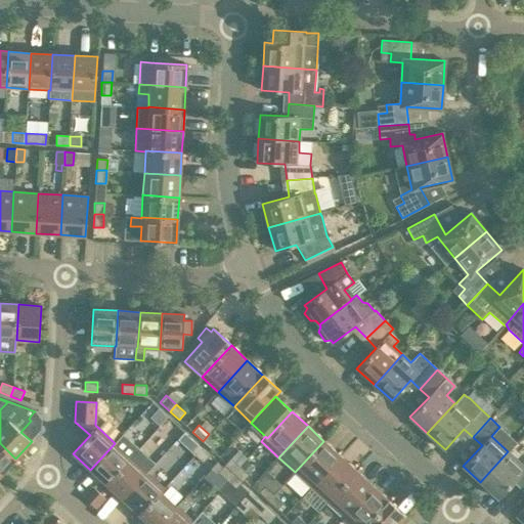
[(209,434),(203,441),(212,449),(218,442),(209,434)]
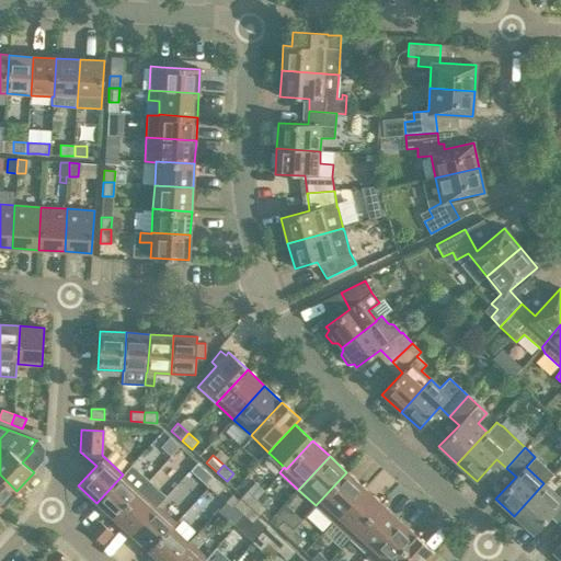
[(208,488),(215,480),(205,470),(197,478),(208,488)]
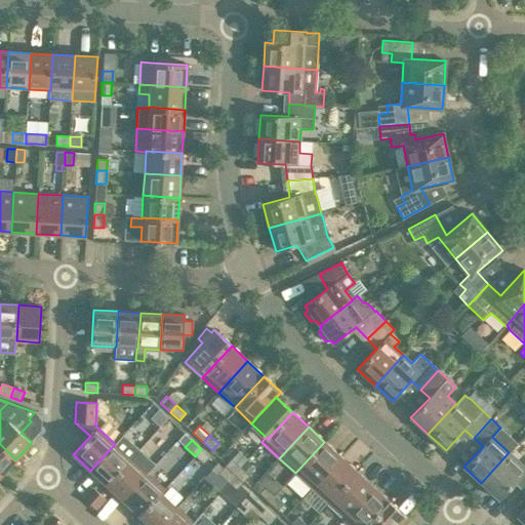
[(295,473),(311,488),(340,456),(324,442),(295,473)]
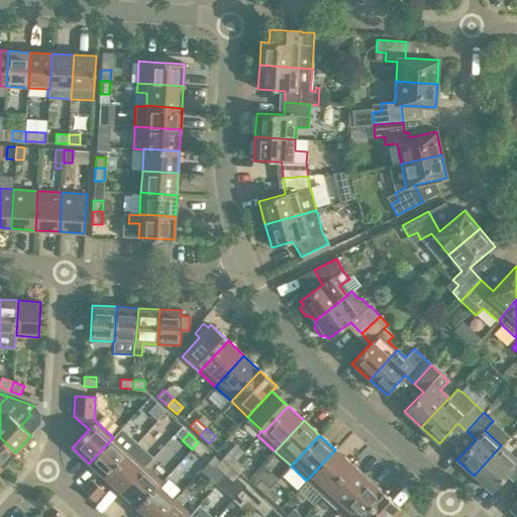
[(0,468),(1,469),(15,452),(0,437),(0,468)]
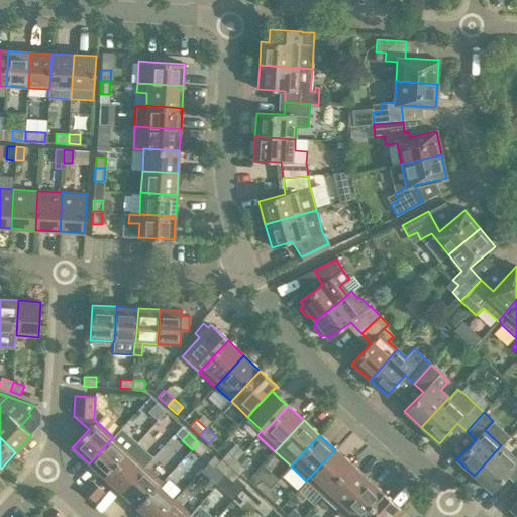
[(89,463),(105,479),(129,452),(113,437),(89,463)]
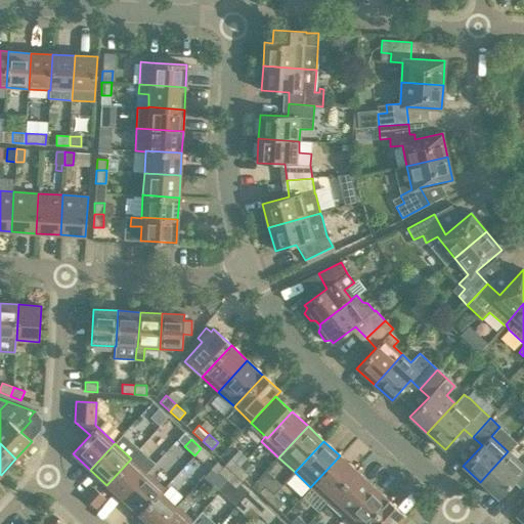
[(201,448),(194,455),(203,463),(210,455),(201,448)]
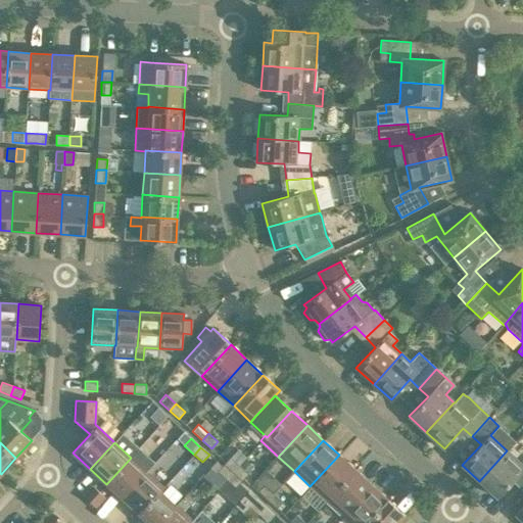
[(516,477),(522,483),(522,465),(507,450),(479,481),(497,497),(516,477)]
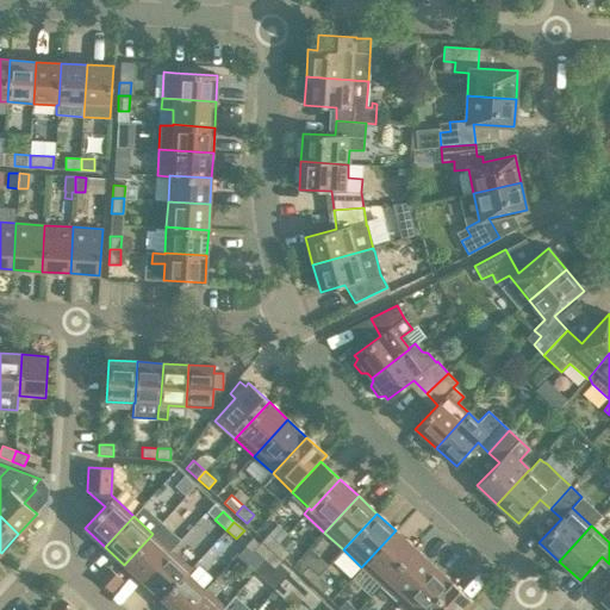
[(361,567),(380,584),(415,548),(396,530),(361,567)]
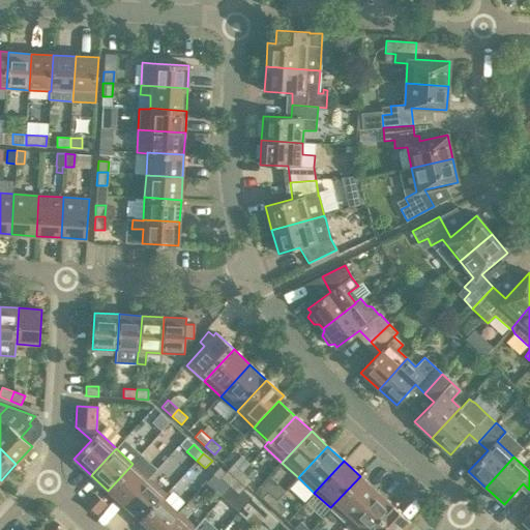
[(227,470),(236,479),(243,472),(233,463),(227,470)]
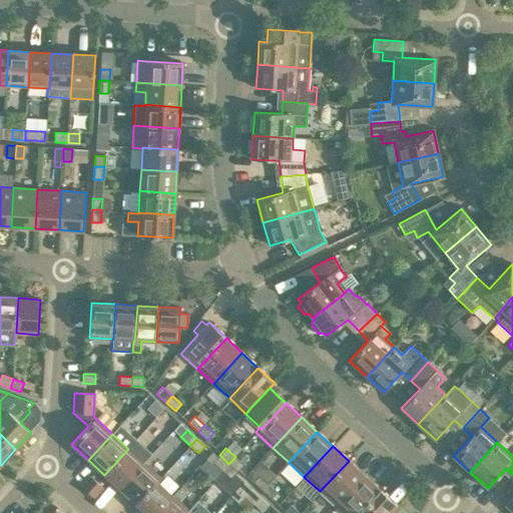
[(104,475),(120,489),(144,463),(128,449),(104,475)]
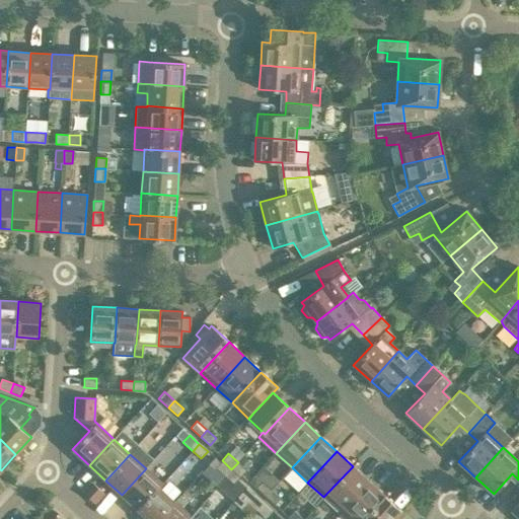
[(210,462),(227,478),(233,471),(231,469),(222,460),(220,463),(214,458),(210,462)]
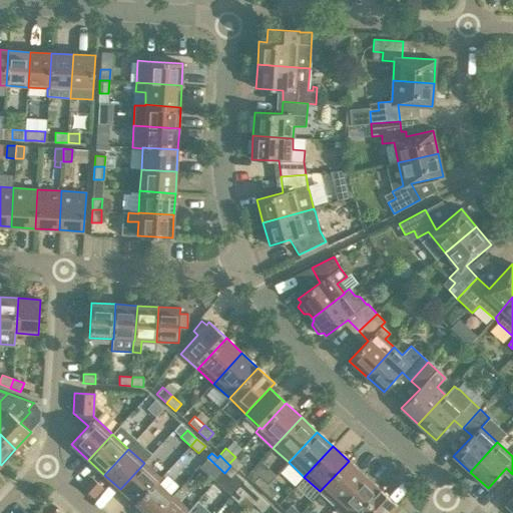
[(228,464),(230,466),(237,471),(243,465),(235,457),(228,464)]
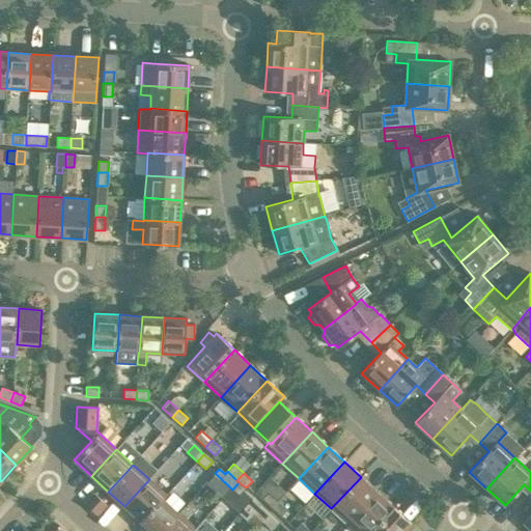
[(331,508),(347,524),(378,493),(361,477),(331,508)]
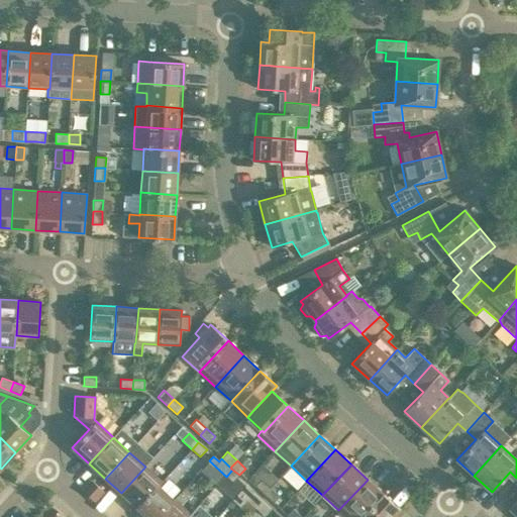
[(121,493),(136,507),(137,508),(159,485),(159,486),(162,482),(145,467),(121,493)]
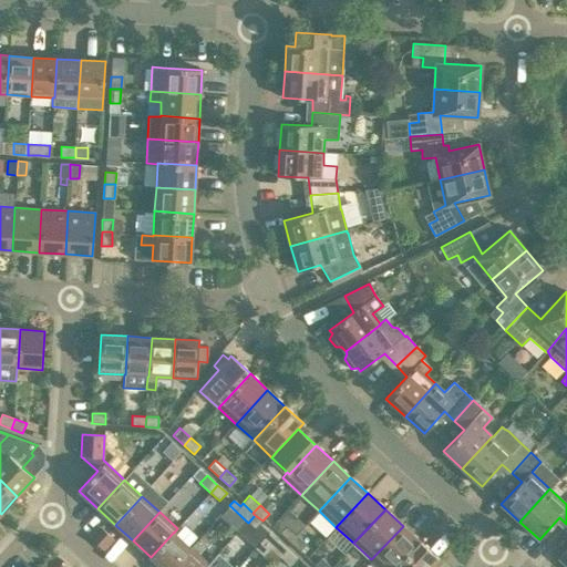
[(255,515),(248,523),(255,529),(263,521),(255,515)]
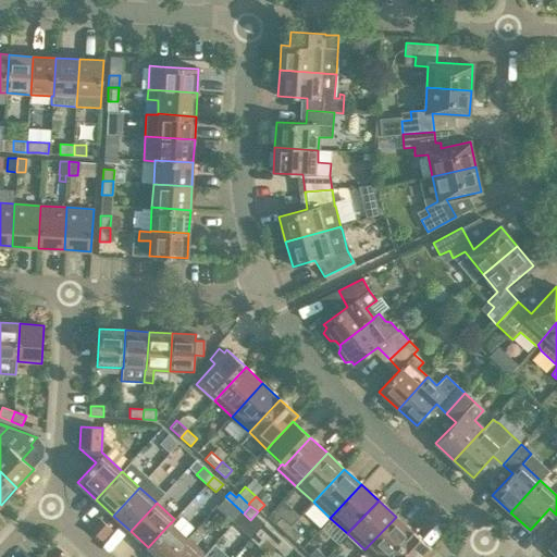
[(285,533),(292,525),(281,516),(274,523),(285,533)]
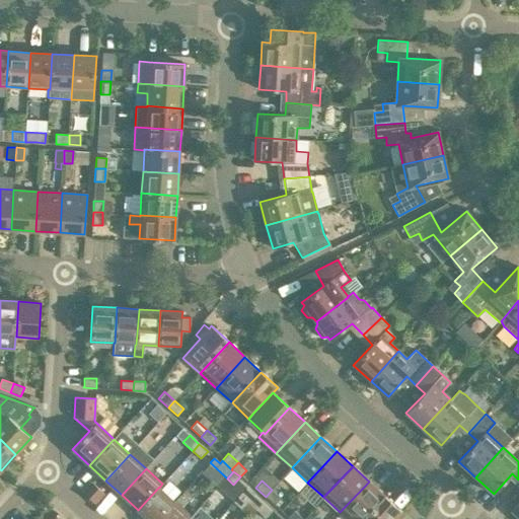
[(363,518),(384,496),(369,482),(340,512),(347,518),(363,518)]
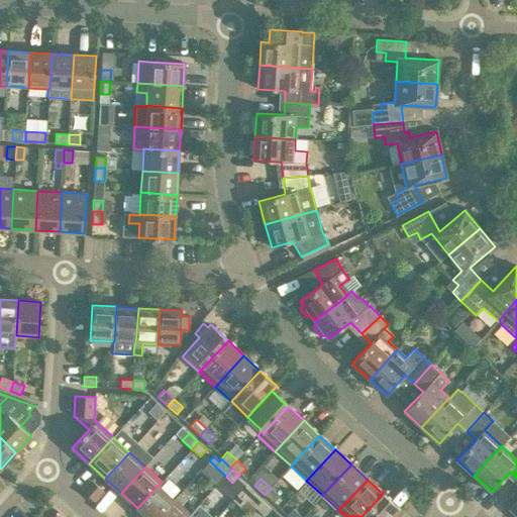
[(82,491),(89,497),(98,487),(91,481),(82,491)]
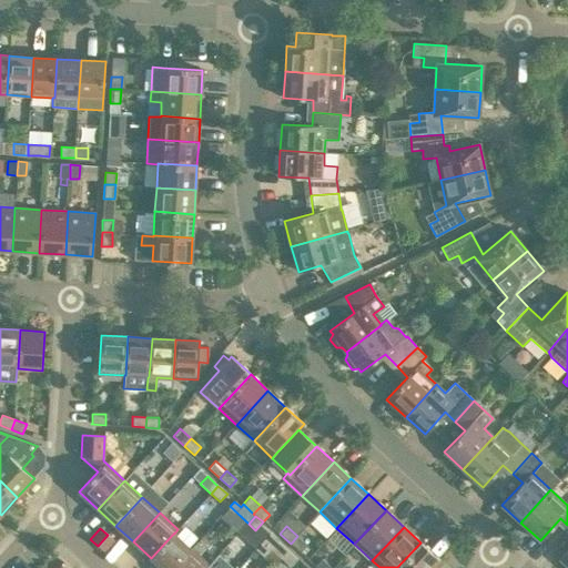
[(151,558),(150,557),(145,560),(153,567),(174,567),(192,549),(191,548),(174,534),(174,533),(151,558)]
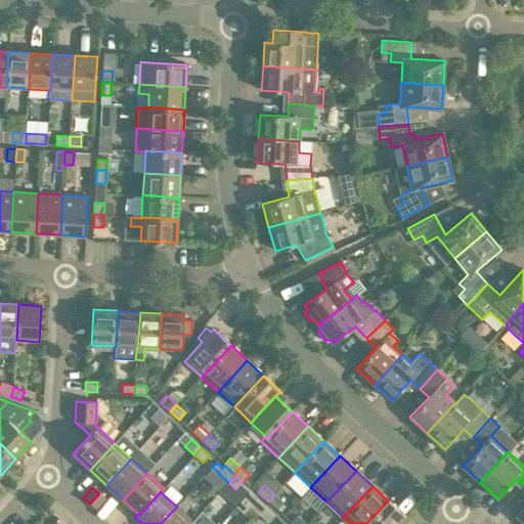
[(104,498),(99,493),(90,504),(95,509),(104,498)]
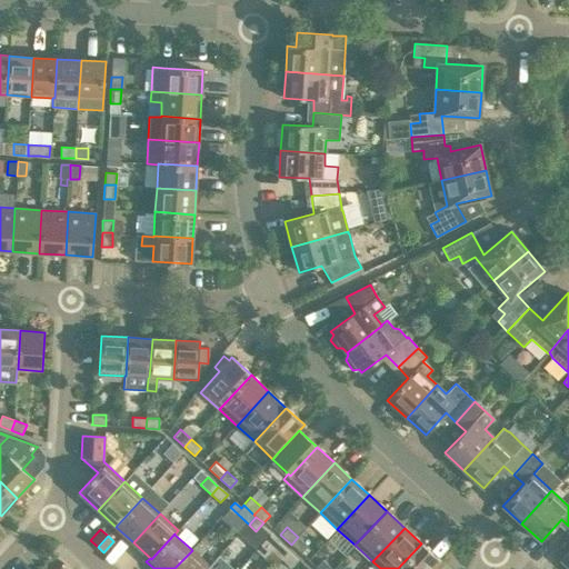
[(298,537),(291,545),(301,553),(308,546),(298,537)]
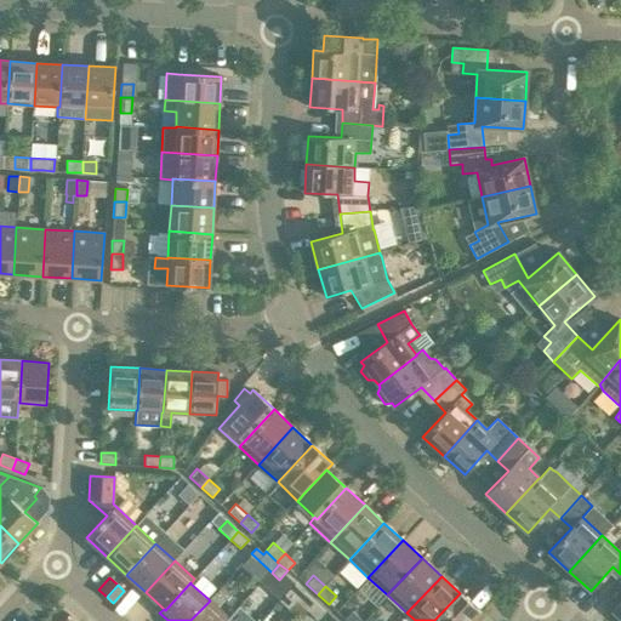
[(307,610),(315,602),(303,592),(296,600),(307,610)]
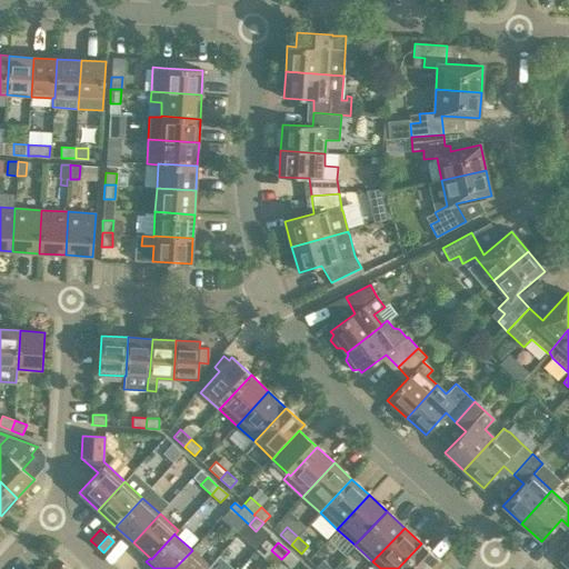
[(175,568),(207,568),(209,567),(198,556),(203,549),(197,543),(191,549),(192,550),(175,568)]
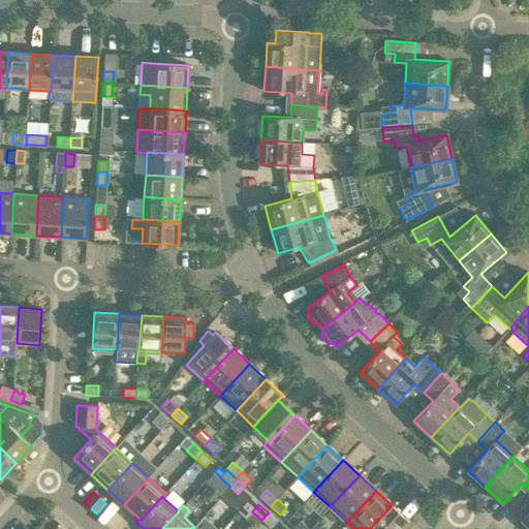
[(370,528),(402,528),(409,521),(392,505),(370,528)]
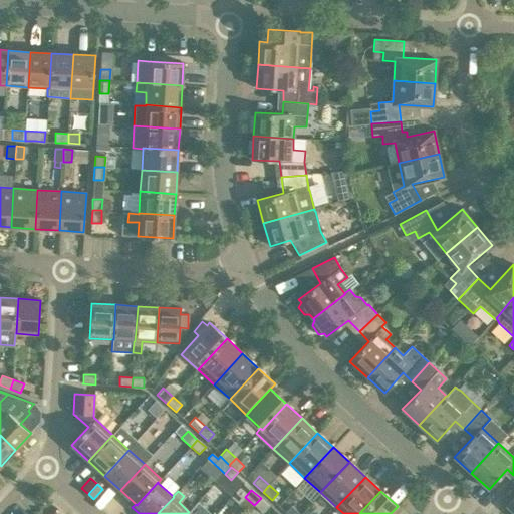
[(261,498),(254,505),(263,513),(269,506),(261,498)]
